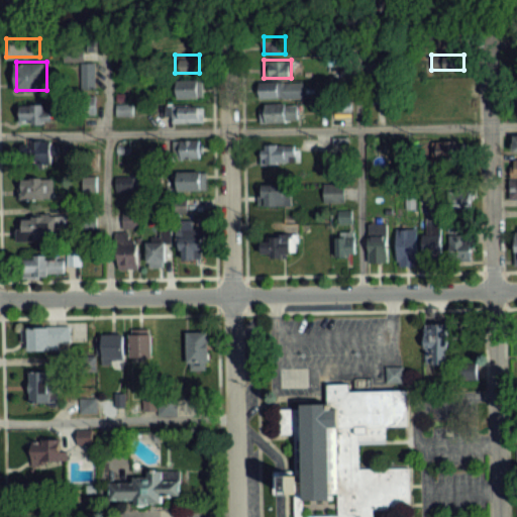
[(95,62),(82,62),(82,88),(95,88),(95,62)]
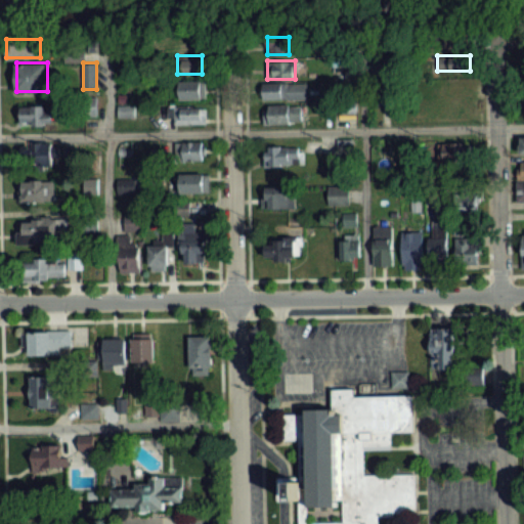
[(179,98),(205,98),(205,81),(179,81),(179,98)]
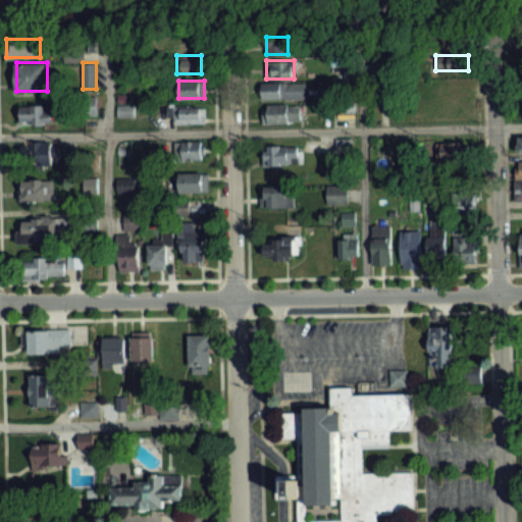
[(307,82),(262,82),(262,98),(307,98),(307,82)]
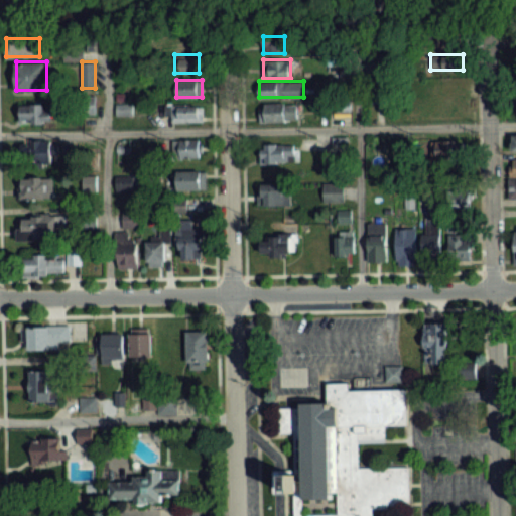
[(45,123),(45,103),(21,103),(21,123),(45,123)]
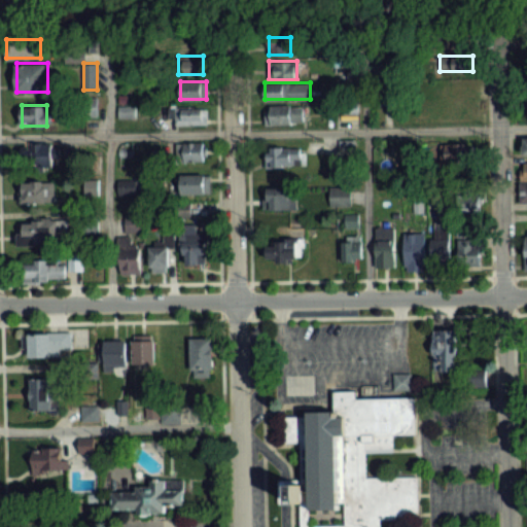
[(266,105),(266,125),(304,125),(304,105),(266,105)]
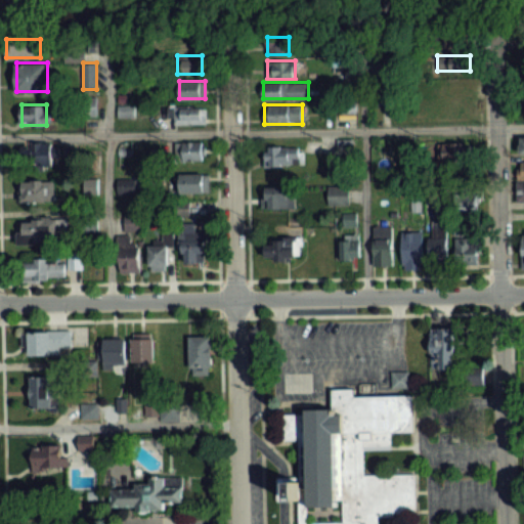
[(174,107),(174,125),(205,125),(205,107),(174,107)]
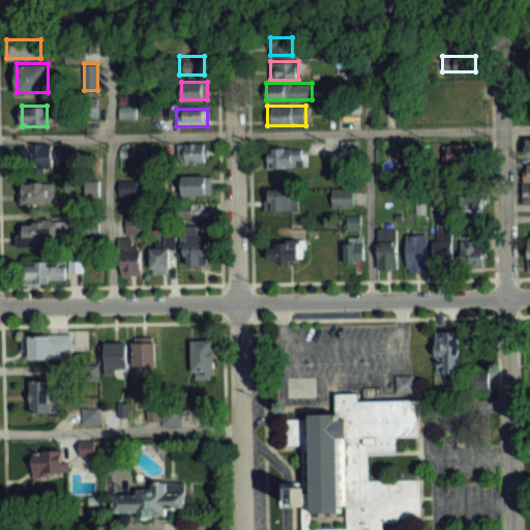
[(54,143),(33,143),(33,154),(28,154),(28,167),(54,167),(54,143)]
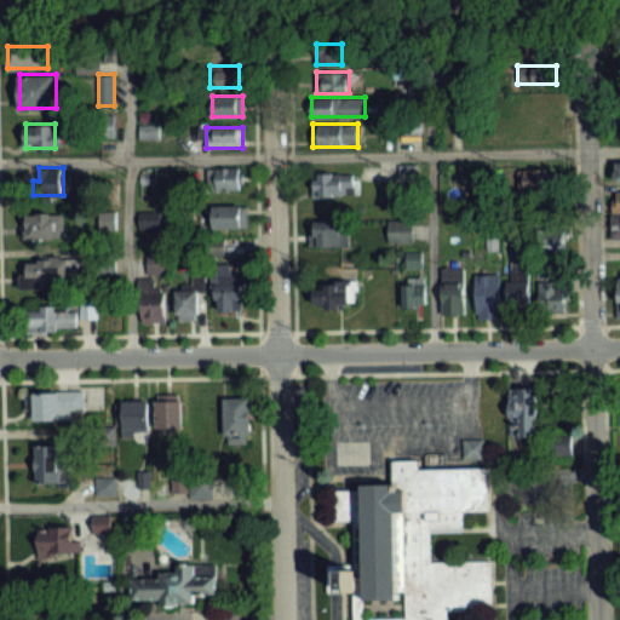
[(208,168),(208,190),(241,190),(241,168),(208,168)]
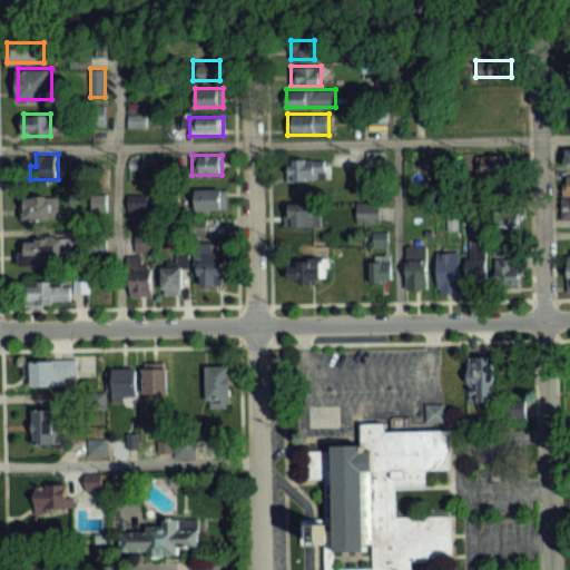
[(513,176),(513,156),(467,156),(467,176),(513,176)]
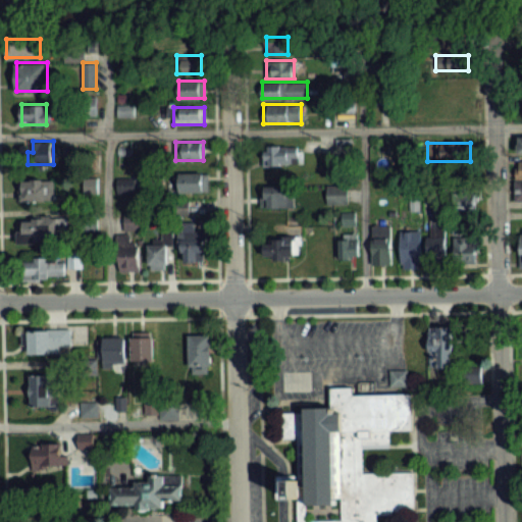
[(263,165),(303,165),(303,145),(263,145),(263,165)]
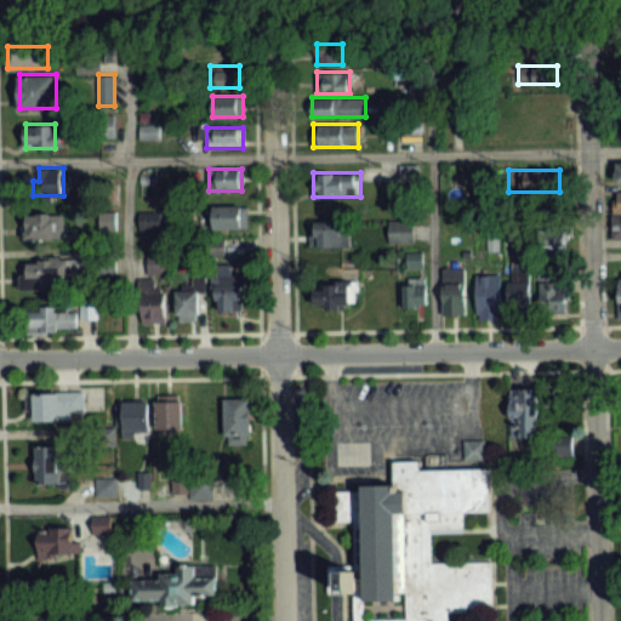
[(243,206),(212,206),(212,229),(243,229),(243,206)]
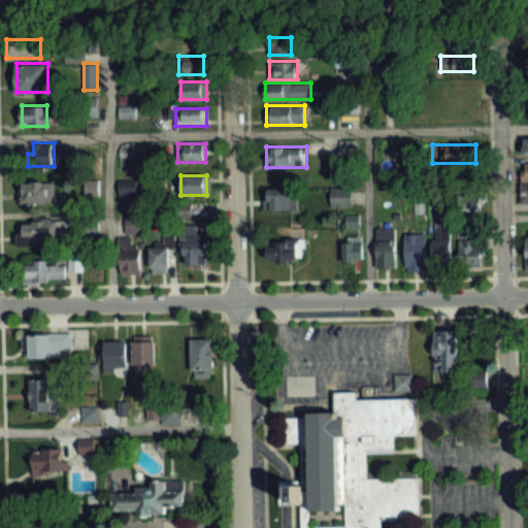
[(20,202),(56,202),(56,180),(20,180),(20,202)]
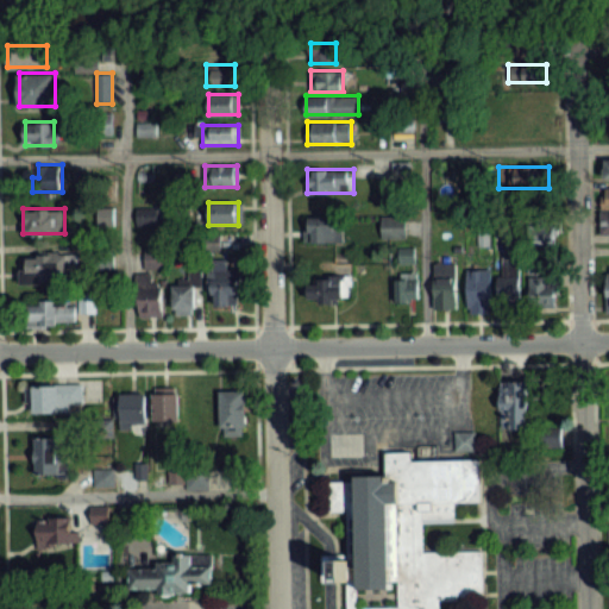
[(382,215),(382,237),(406,237),(406,215),(382,215)]
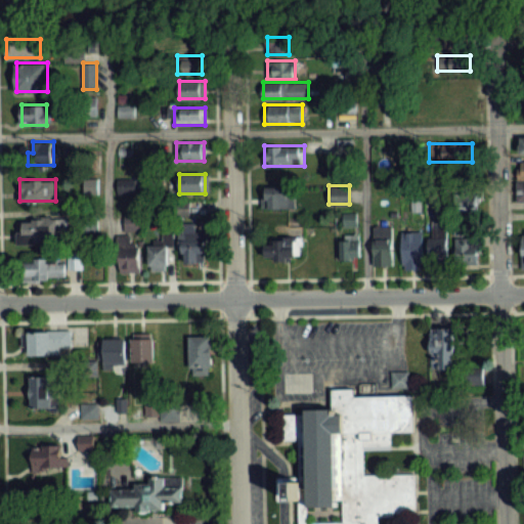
[(263,208),(294,208),(294,186),(263,186),(263,208)]
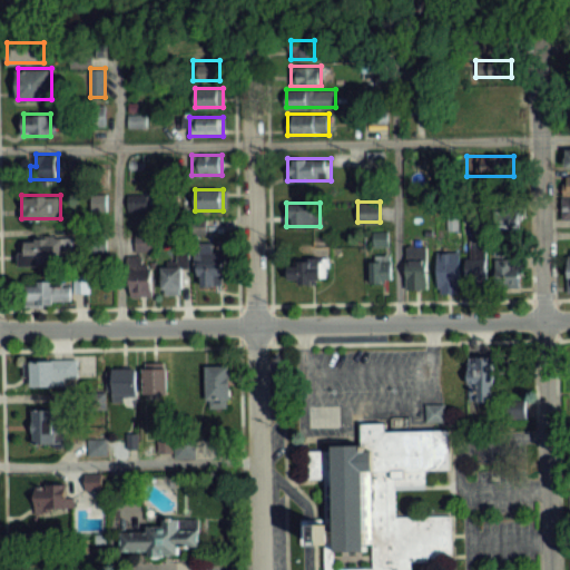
[(21,264),(64,264),(64,236),(21,236),(21,264)]
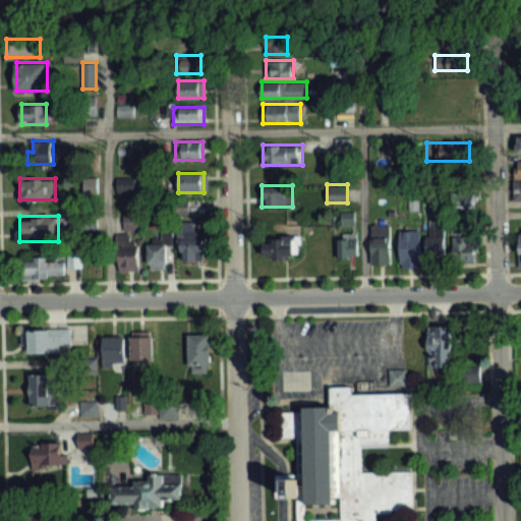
[(264,257),(301,257),(300,219),(286,219),(286,239),(264,239),(264,257)]
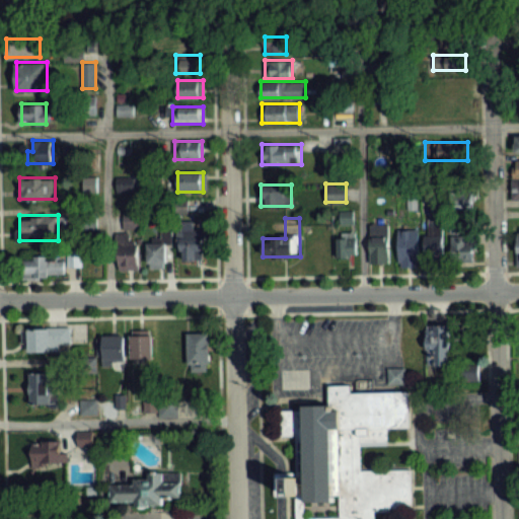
[(203,261),(203,231),(179,231),(179,261),(203,261)]
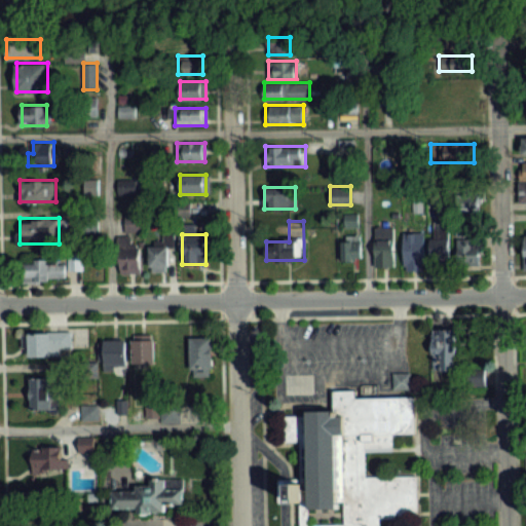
[(448,256),(448,236),(431,236),(431,256),(448,256)]
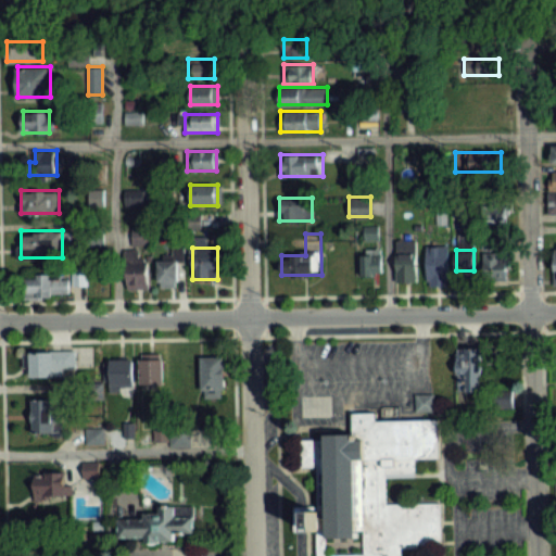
[(382,252),(363,252),(363,275),(382,275),(382,252)]
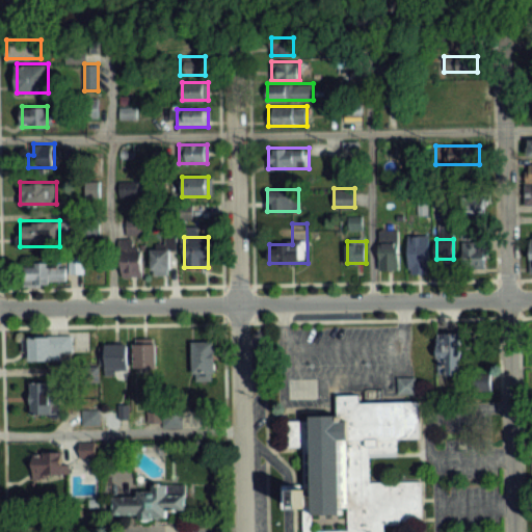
[(486,243),(463,243),(463,268),(486,268),(486,243)]
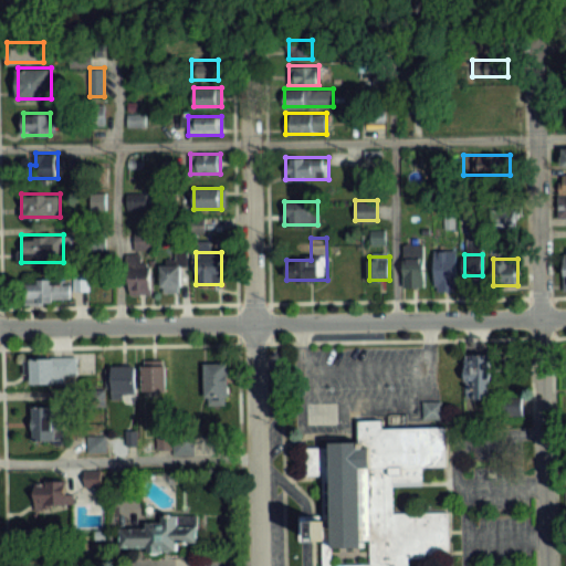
[(160,264),(160,292),(181,292),(181,264),(160,264)]
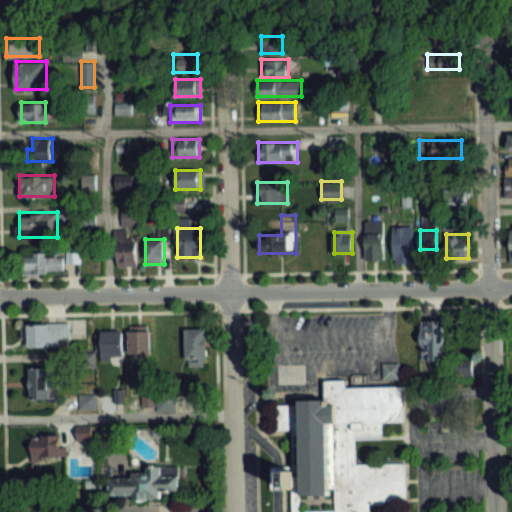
[(137,266),(137,241),(117,241),(117,266),(137,266)]
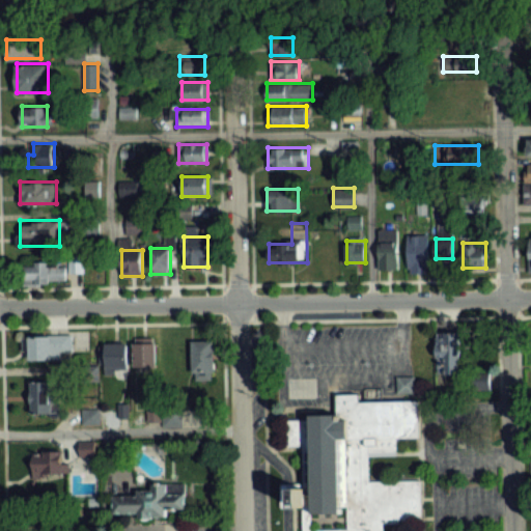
[(23,284),(66,284),(66,262),(23,262),(23,284)]
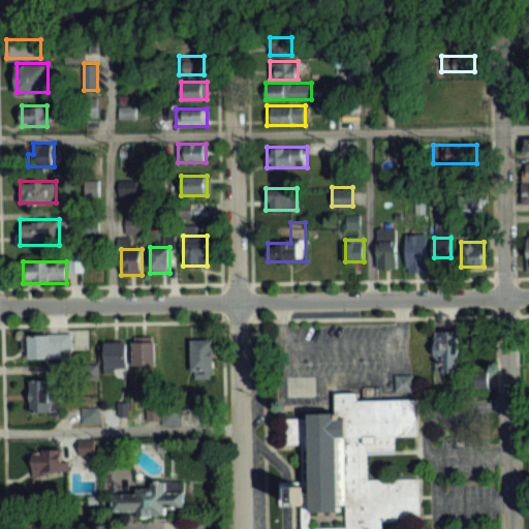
[(438,373),(456,373),(456,333),(438,333),(438,373)]
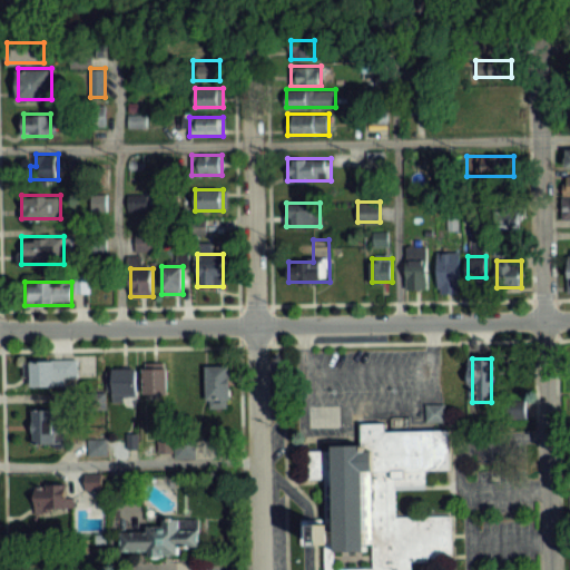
[(66,387),(66,380),(77,379),(77,361),(28,362),(29,387),(66,387)]
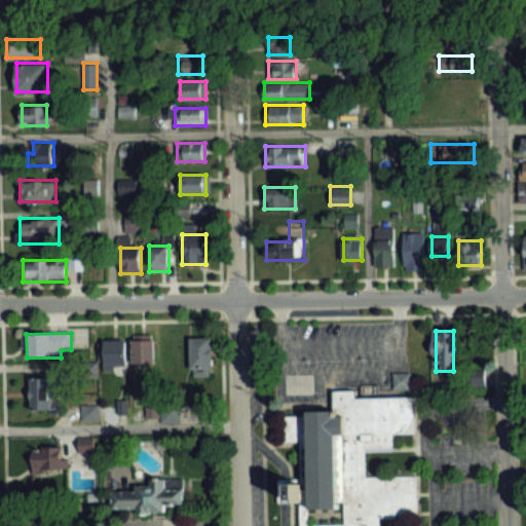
[(133,333),(133,365),(154,365),(154,333),(133,333)]
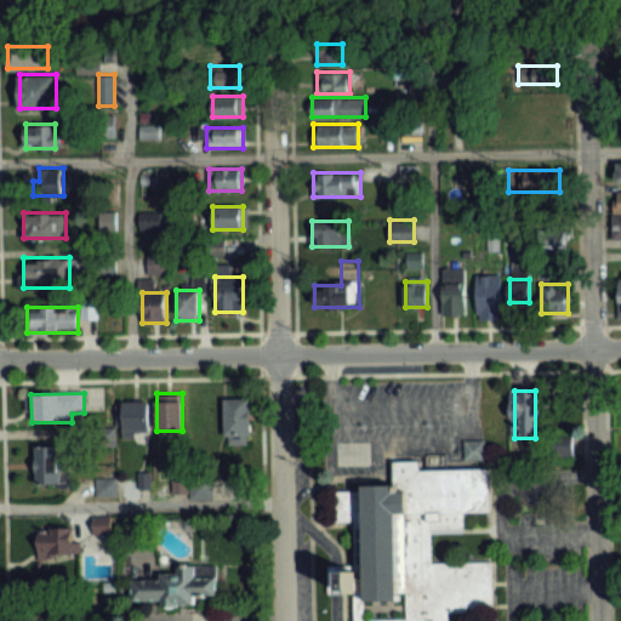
[(479,394),(479,428),(505,428),(505,394),(479,394)]
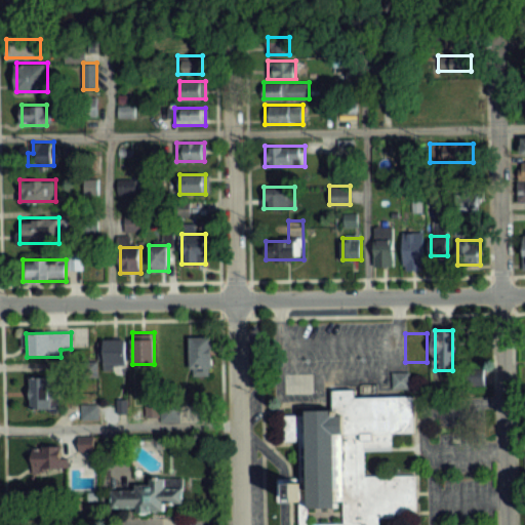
[(211,335),(190,335),(190,373),(211,373),(211,335)]
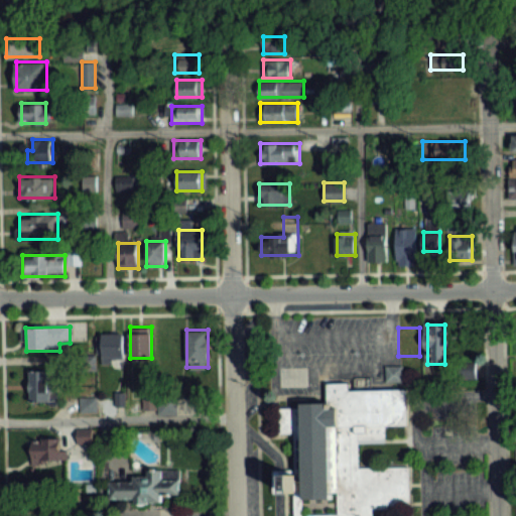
[(124,334),(102,334),(102,360),(124,360),(124,334)]
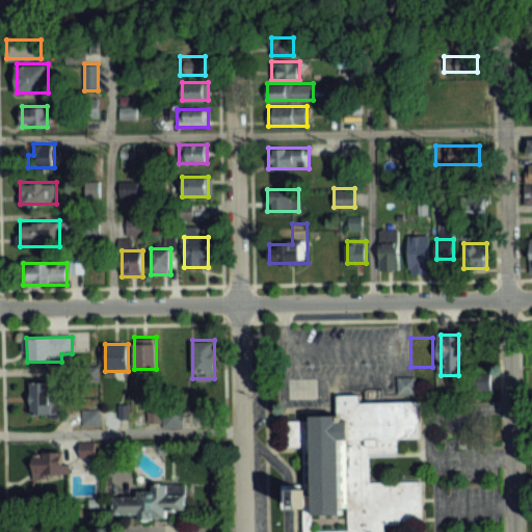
[(99,380),(97,368),(84,370),(85,382),(99,380)]
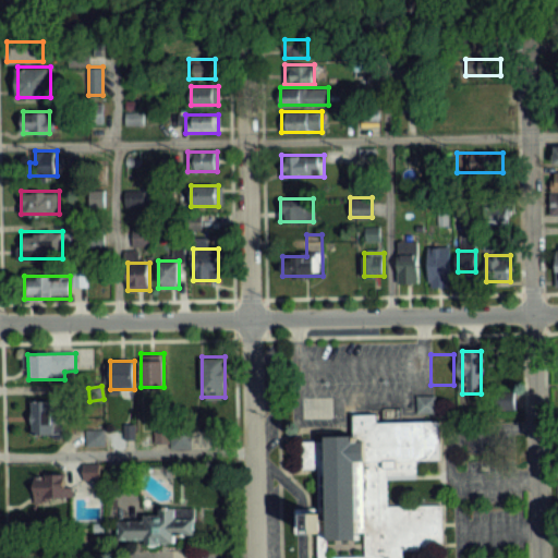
[(33,435),(55,435),(55,401),(33,401),(33,435)]
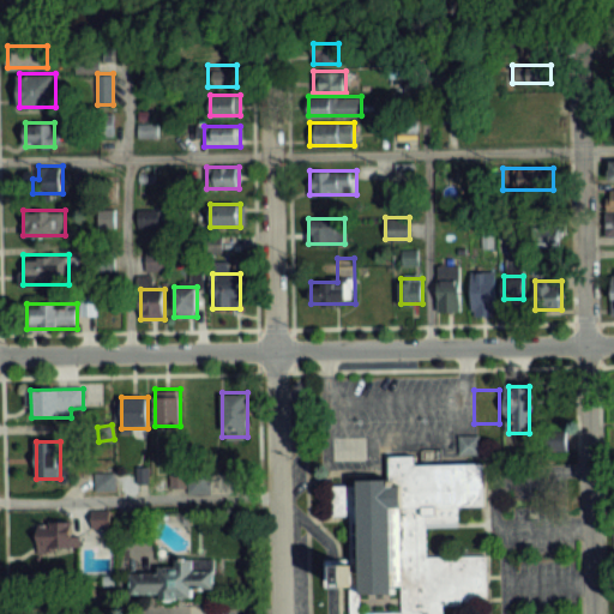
[(348,613),(348,584),(323,584),(323,558),(349,557),(348,513),(330,513),(329,483),(355,483),(355,476),(385,476),(384,451),(415,450),(415,458),(485,457),(486,506),(457,507),(458,525),(426,527),(426,554),(483,553),(485,601),(438,602),(438,613),(348,613)]
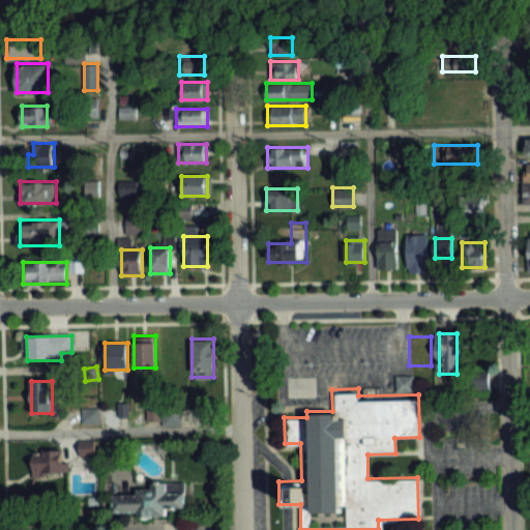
[(65,472),(65,451),(33,451),(33,472),(65,472)]
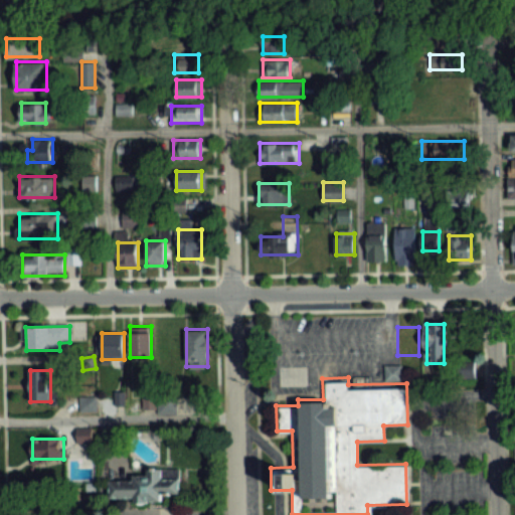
[(179,475),(109,476),(110,501),(180,499),(179,475)]
